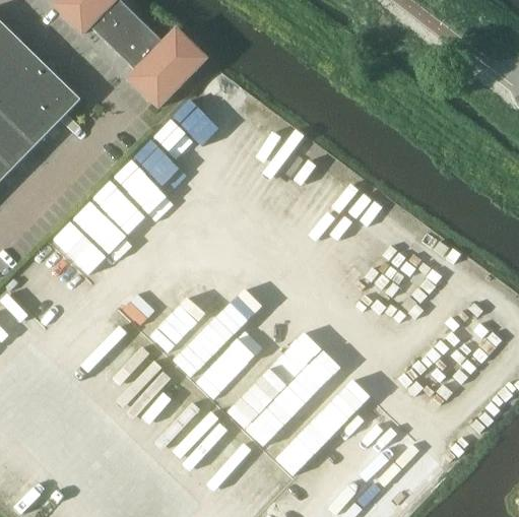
[(56,0),(53,4),(83,34),(90,25),(136,70),(129,77),(158,107),(206,58),(177,28),(164,42),(120,0),(56,0)]
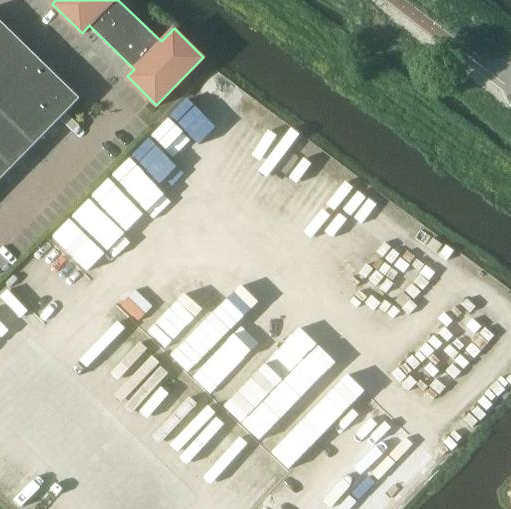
[(0,19),(0,179),(80,97),(0,19)]
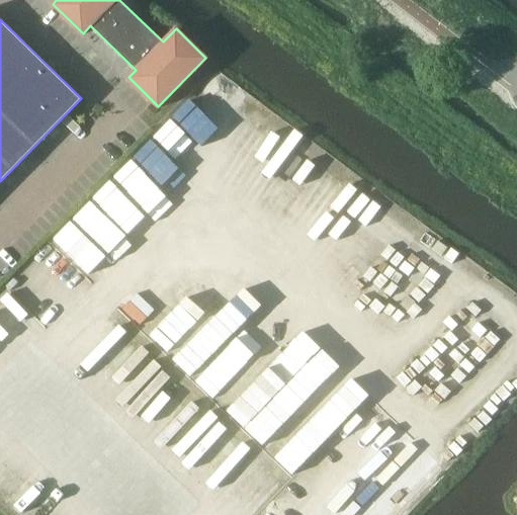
[(211,126),(234,105),(218,88),(195,109),(211,126)]
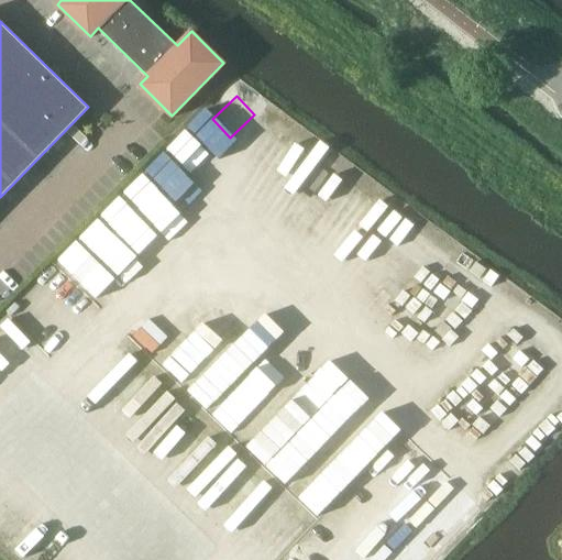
[(275,178),(290,164),(271,146),(256,161),(275,178)]
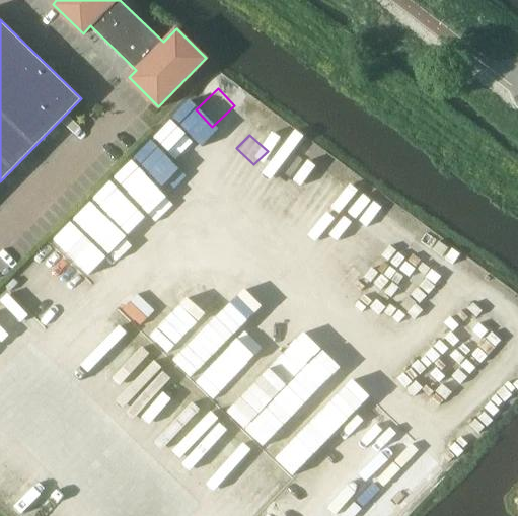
[(215,198),(231,190),(222,170),(205,178),(215,198)]
